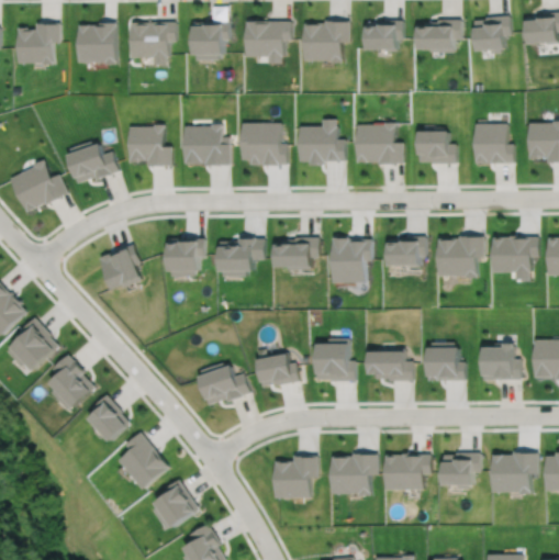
[(524,18),(526,44),(545,42),(545,44),(558,43),(557,31),(558,31),(558,12),(537,14),(537,17),(524,18)]
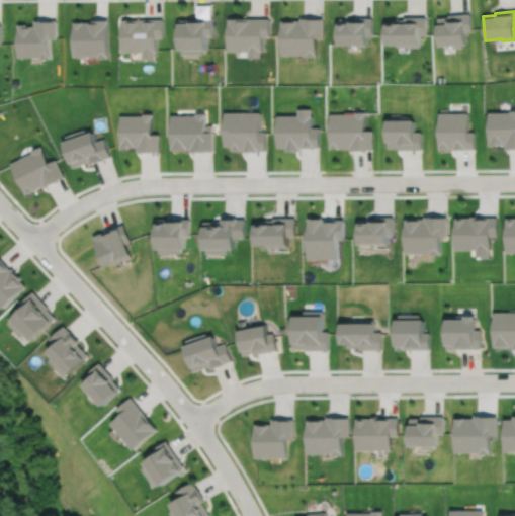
[(435,19),(438,47),(450,46),(450,50),(460,49),(460,45),(464,45),(463,32),(469,32),(468,14),(446,16),(446,18),(435,19)]
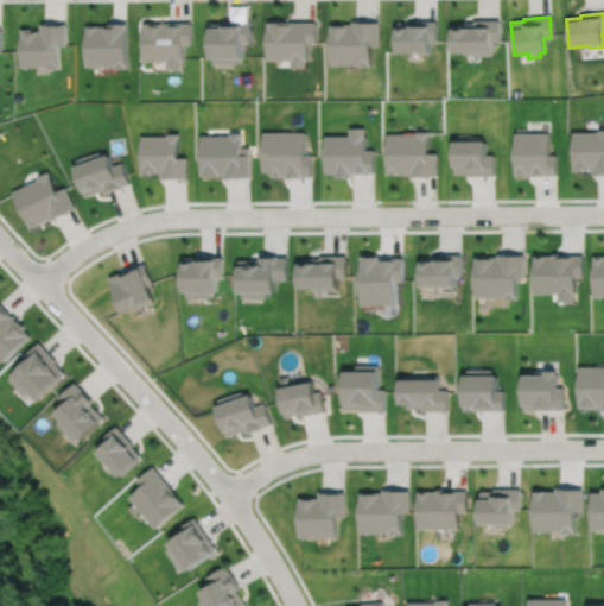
[(394,24),(394,54),(413,52),(413,55),(427,55),(427,43),(433,43),(433,21),(408,21),(408,24),(394,24)]
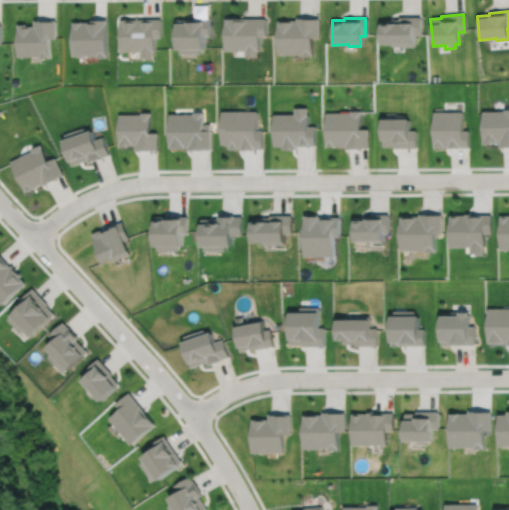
[(379,24),(379,44),(390,44),(390,47),(412,47),(412,35),(418,35),(418,18),(397,18),(397,20),(385,20),(385,24),(379,24)]
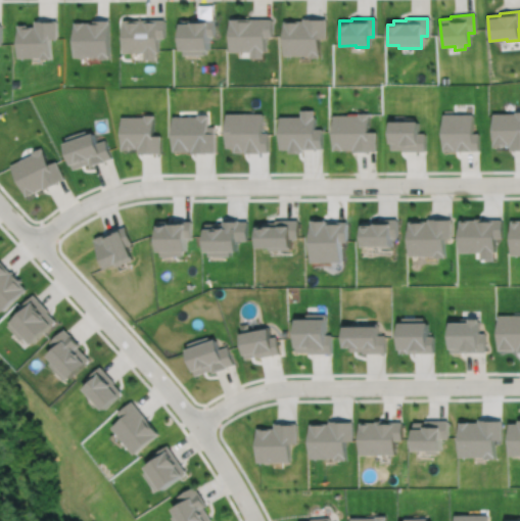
[(228,20),(229,52),(249,52),(249,59),(263,59),(263,52),(264,52),(264,38),(271,38),(270,19),(228,20)]
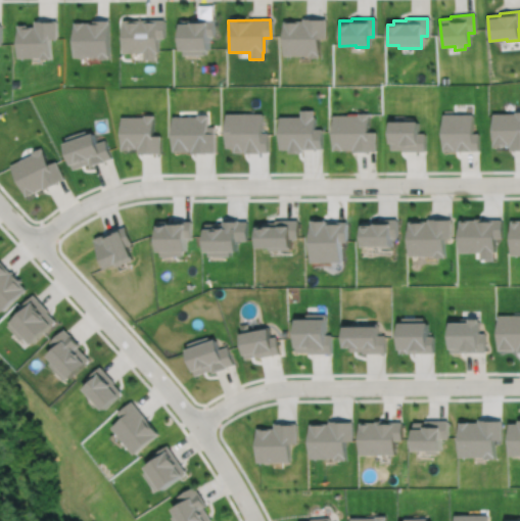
[(283,21),(283,56),(308,56),(308,58),(318,58),(318,39),(325,39),(325,19),(301,19),(301,21),(283,21)]
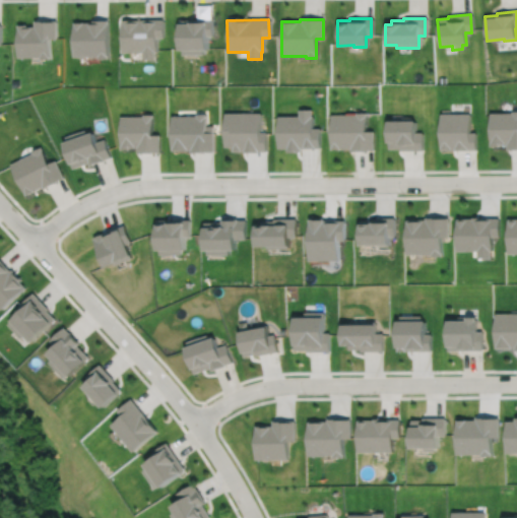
[(71,22),(71,57),(95,57),(95,59),(107,59),(106,20),(90,20),(90,22),(81,23),(81,22),(71,22)]
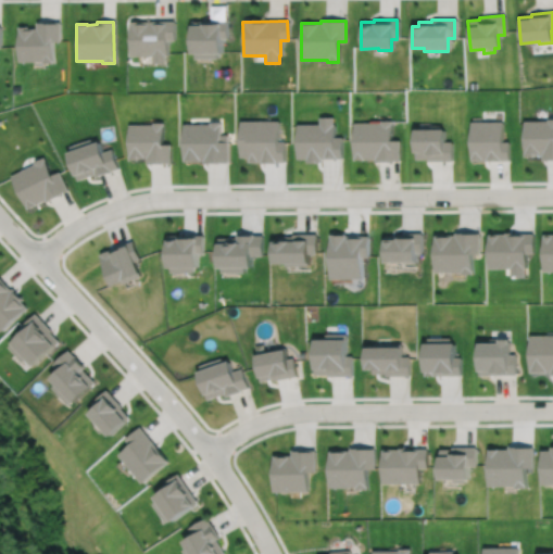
[(128,22),(129,57),(151,57),(151,64),(165,63),(165,57),(166,55),(166,41),(174,41),(173,22),(128,22)]
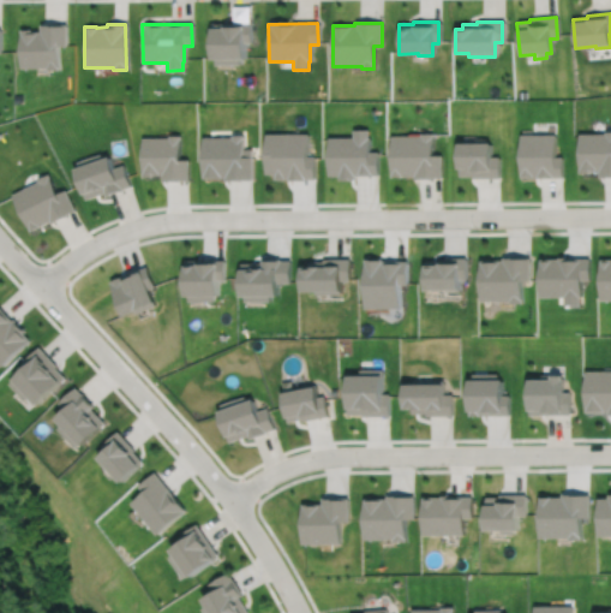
[(210,24),(210,59),(214,59),(214,65),(239,65),(239,59),(244,59),(244,43),(250,43),(250,24),(210,24)]
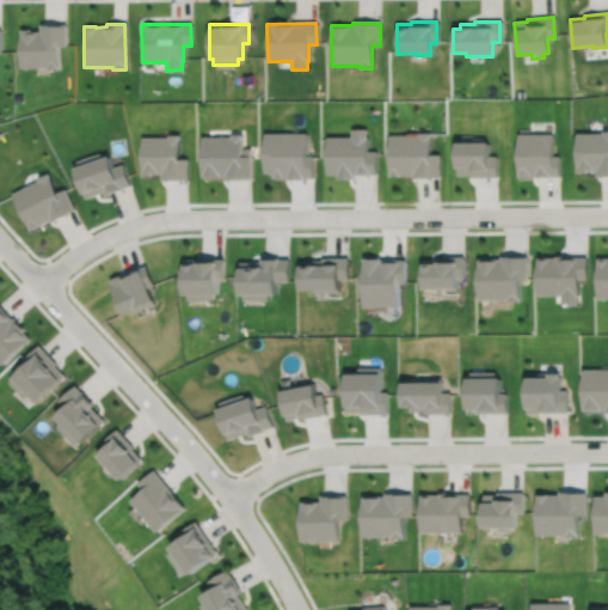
[(17,30),(18,68),(44,68),(44,71),(55,71),(55,46),(63,46),(63,25),(37,25),(38,32),(29,32),(29,30),(17,30)]
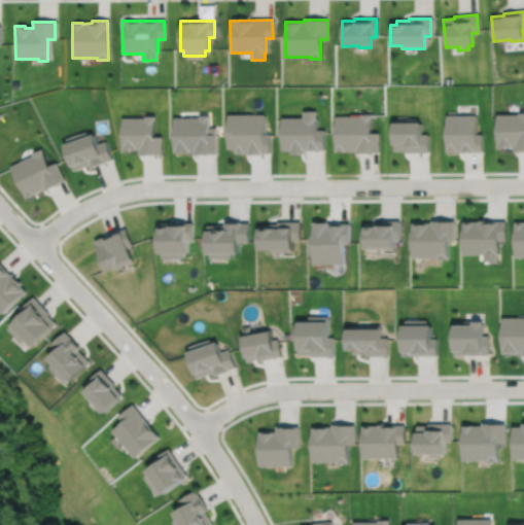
[(278,118),(279,151),(287,151),(287,155),(302,155),(301,151),(321,151),(321,131),(314,131),(314,118),(312,118),(312,112),(300,112),(300,118),(278,118)]
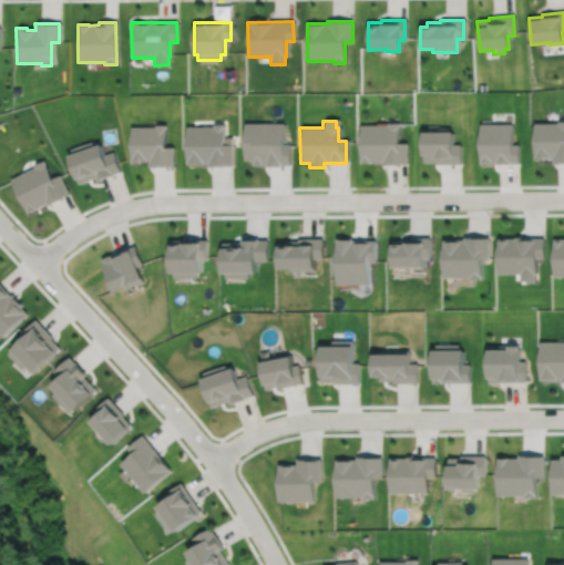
[(533,124),(534,161),(543,161),(543,158),(552,158),(552,165),(563,165),(563,122),(557,122),(557,124),(533,124)]
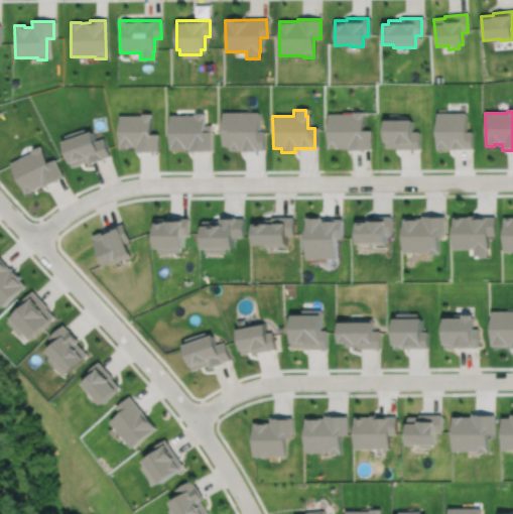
[(221,113),(221,147),(229,147),(229,151),(240,151),(240,152),(254,152),(254,151),(262,151),(262,132),(257,132),(257,113),(221,113)]
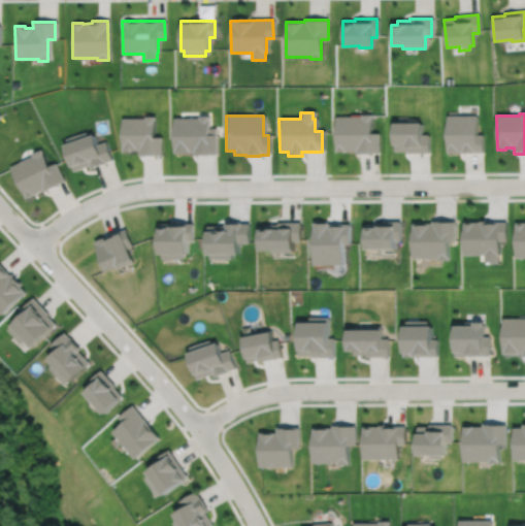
[(334,118),(334,153),(353,153),(353,155),(368,155),(368,154),(376,154),(376,134),(369,134),(369,116),(359,116),(359,118),(334,118)]
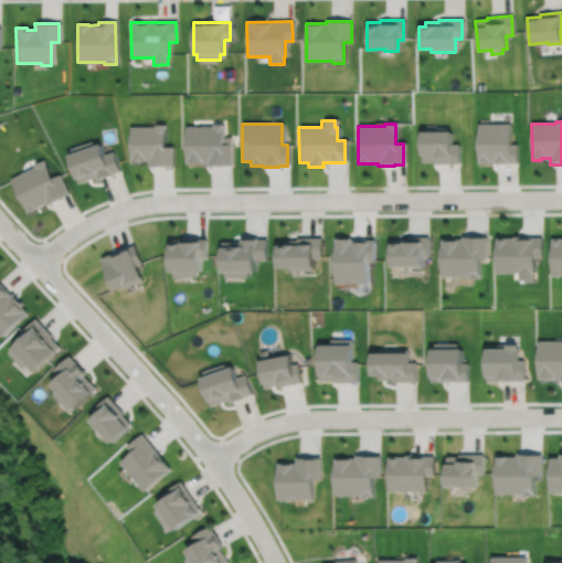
[(127,128),(128,163),(137,163),(137,161),(146,161),(146,168),(162,168),(162,167),(170,167),(170,148),(162,148),(162,125),(152,125),(152,128),(127,128)]
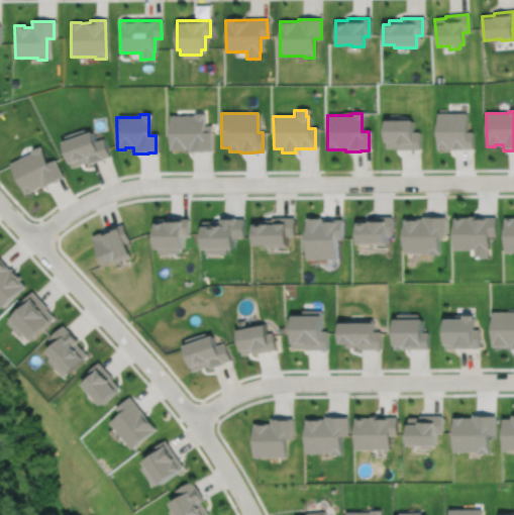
[(168,116),(168,150),(187,150),(187,153),(201,152),(209,151),(209,132),(202,132),(202,114),(192,114),(192,116),(168,116)]
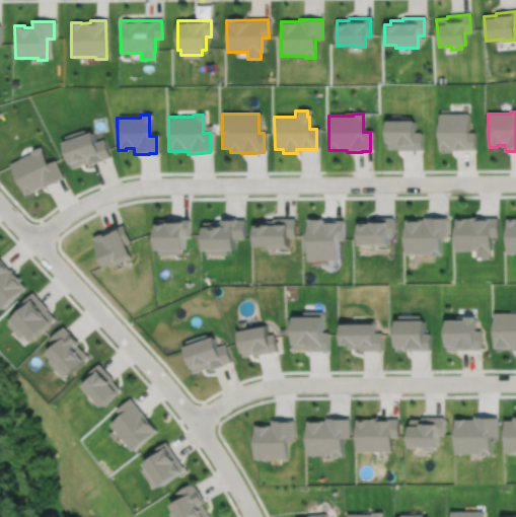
[(438,115),(438,151),(473,151),(472,134),(467,134),(467,115),(438,115)]
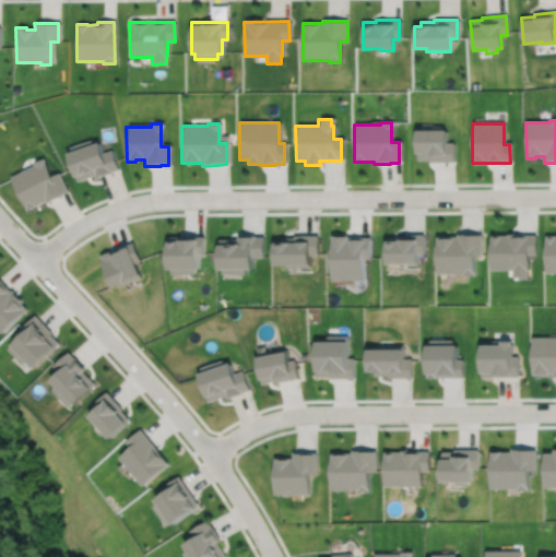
[(415,131),(416,162),(427,162),(427,163),(452,163),(451,143),(445,143),(445,131),(440,131),(440,127),(418,128),(418,131),(415,131)]
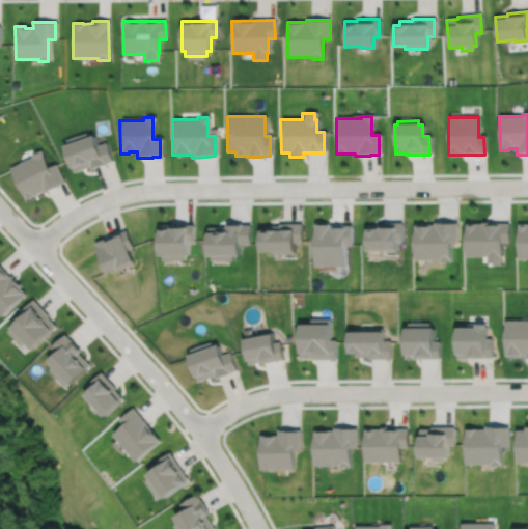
[(61,147),(71,173),(87,167),(89,170),(103,165),(110,162),(104,143),(95,146),(91,136),(85,138),(83,134),(63,141),(64,146),(61,147)]
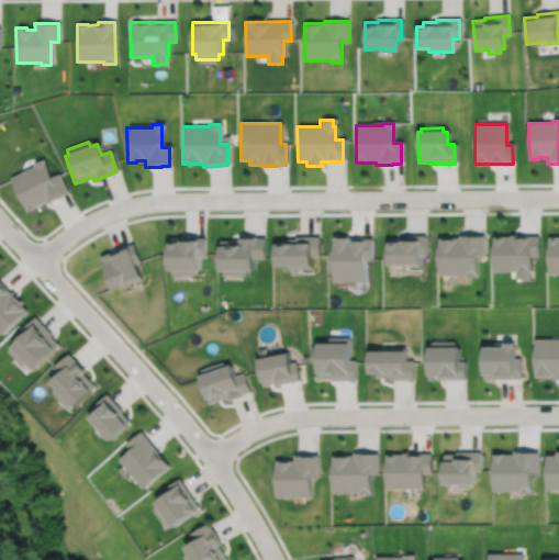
[(8,179),(24,212),(43,203),(44,205),(58,198),(57,198),(66,193),(56,175),(49,178),(41,160),(31,165),(31,167),(8,179)]
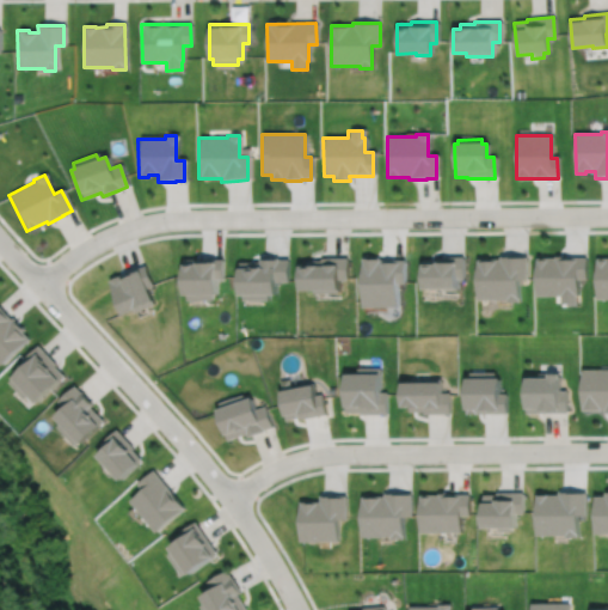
[(477,261),(477,303),(507,302),(507,304),(519,304),(517,281),(526,281),(526,258),(516,258),(516,257),(498,258),(498,261),(477,261)]
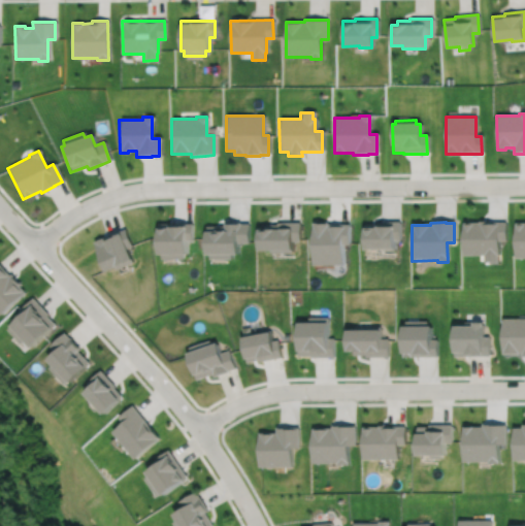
[(461,224),(462,257),(483,257),(483,264),(496,264),(496,257),(497,257),(497,241),(504,241),(504,224),(485,224),(485,222),(478,223),(478,224),(461,224)]
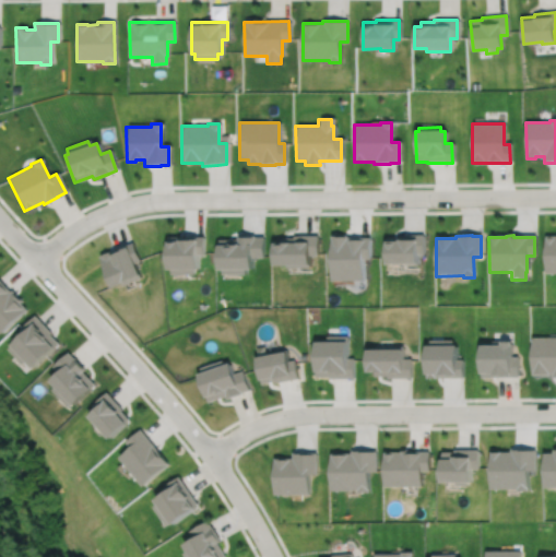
[(386,239),(386,267),(404,267),(404,268),(416,267),(416,256),(422,256),(422,236),(399,236),(399,238),(386,239)]
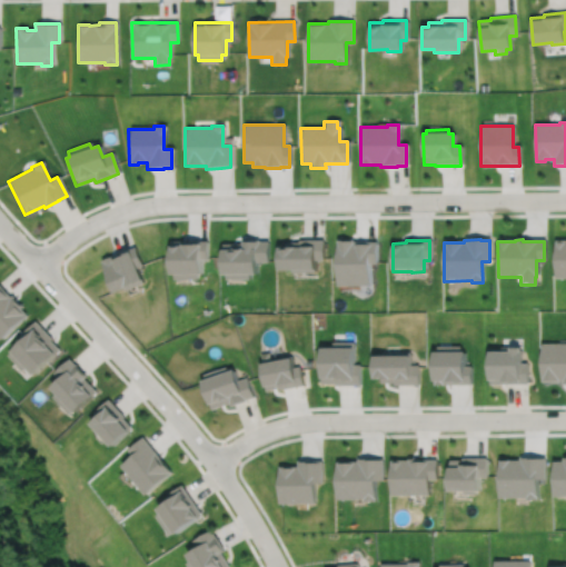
[(220,246),(221,251),(220,251),(220,277),(224,277),(224,281),(247,281),(247,277),(255,276),(254,264),(267,264),(266,242),(257,242),(257,241),(239,241),(239,246),(220,246)]
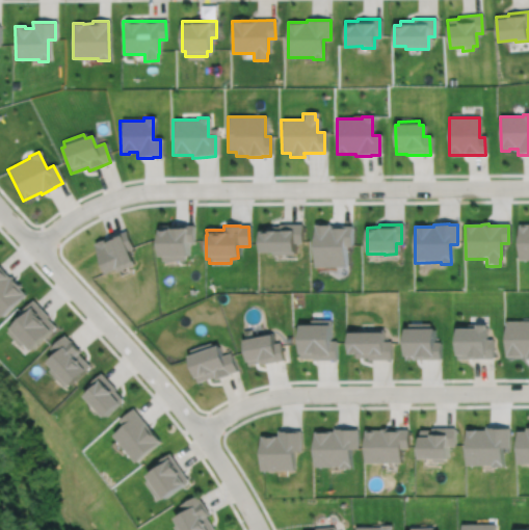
[(259,233),(259,255),(271,255),(271,257),(293,256),(293,244),(300,243),(300,226),(278,226),(278,228),(266,229),(266,233),(259,233)]
